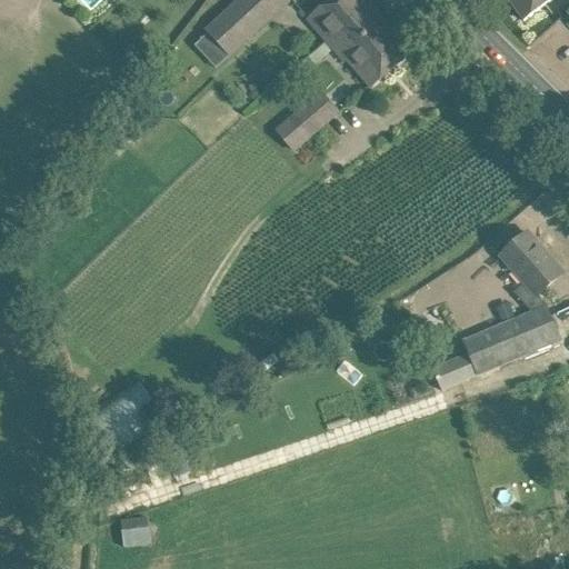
[(239,0),(207,31),(231,58),(290,3),(286,0),(239,0)]
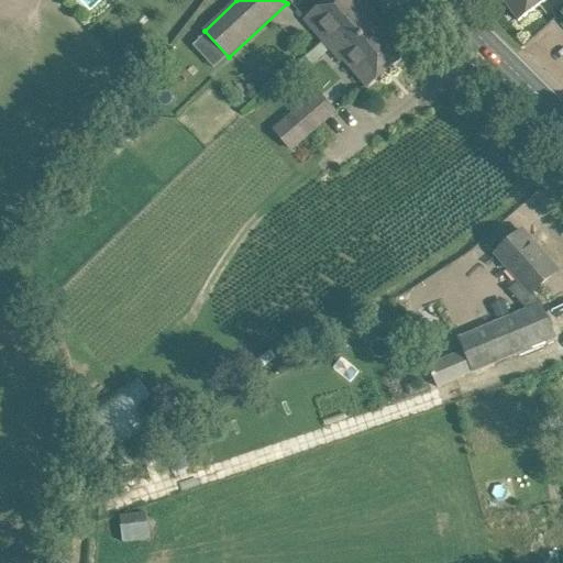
[(327,0),(304,21),(321,42),(339,62),(341,58),(365,87),(388,67),(405,53),(364,6),(359,0),(327,0)]
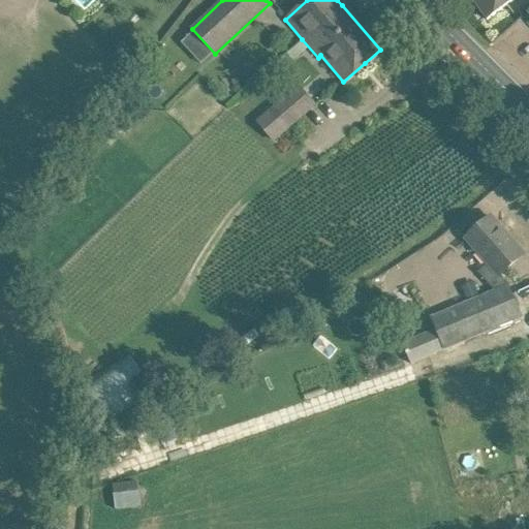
[(472,0),(488,20),(514,0),(472,0)]
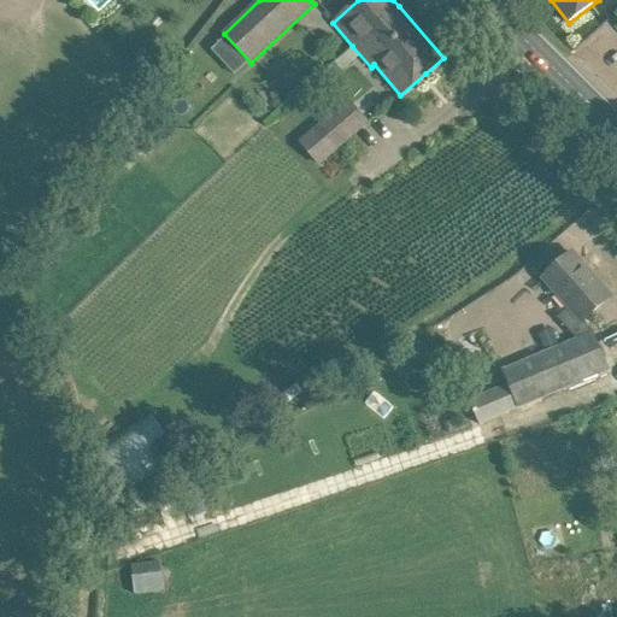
[(298,142),(319,166),(366,124),(346,101),(298,142)]
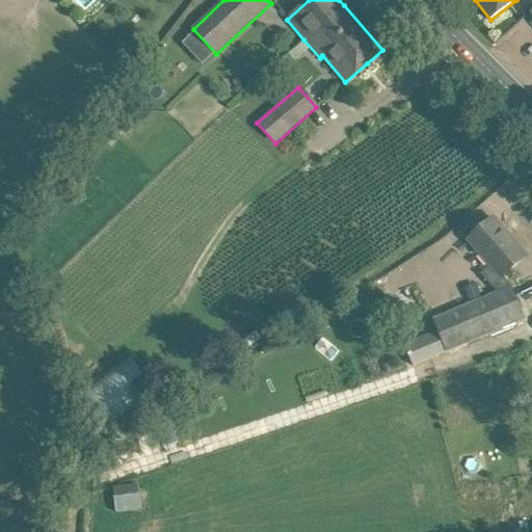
[(463,354),(471,351),(468,343),(525,319),(510,287),(502,277),(527,256),(494,218),(469,240),(490,265),(480,274),(497,293),(482,299),(471,303),(434,319),(439,330),(404,345),(413,367),(460,347),(463,354)]
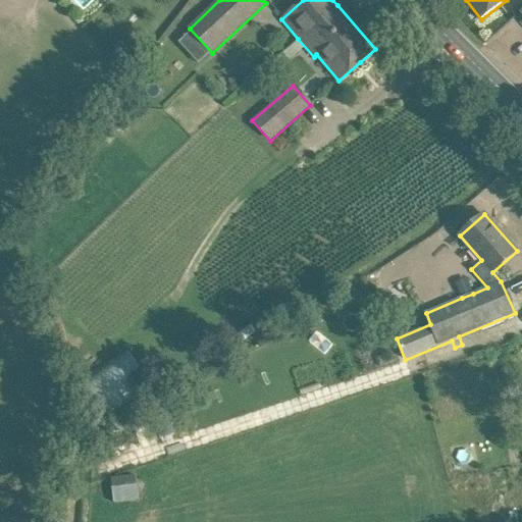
[(467,279),(457,283),(462,298),(473,294),(467,279)]
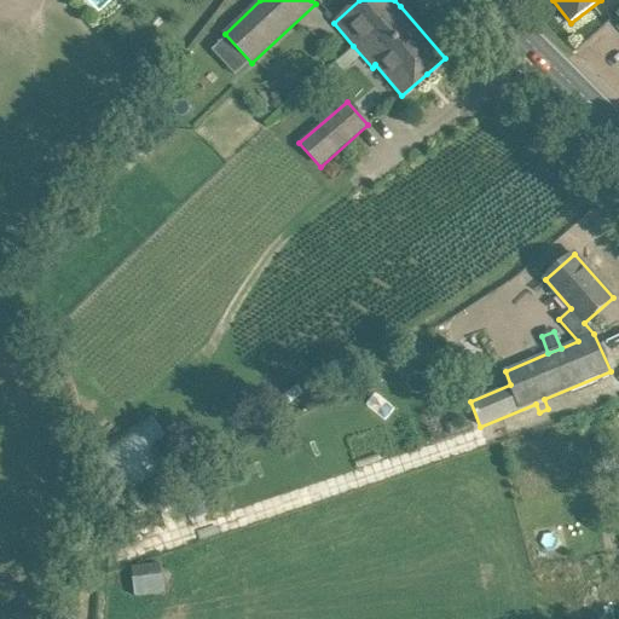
[(180,461),(152,414),(91,451),(119,497),(180,461)]
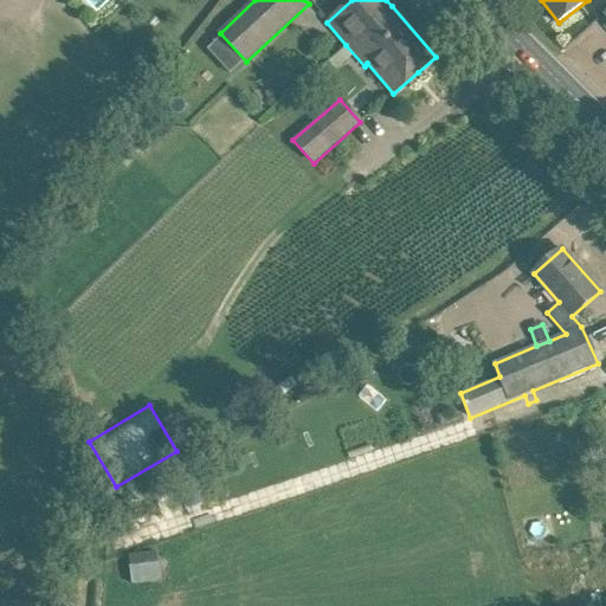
[(161,580),(158,552),(129,555),(133,584),(161,580)]
